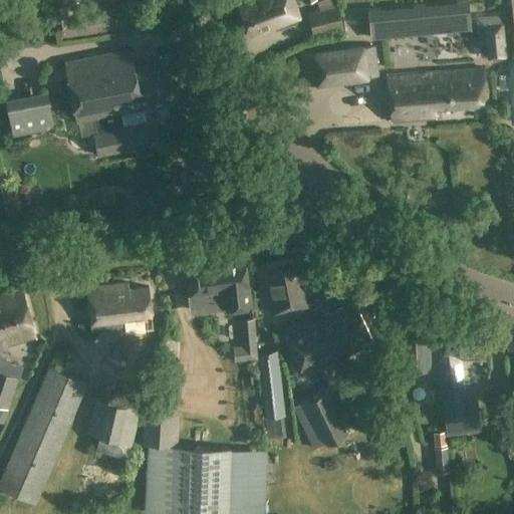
[(304,21),(295,0),(241,0),(237,1),(250,36),(279,25),(280,30),(304,21)]
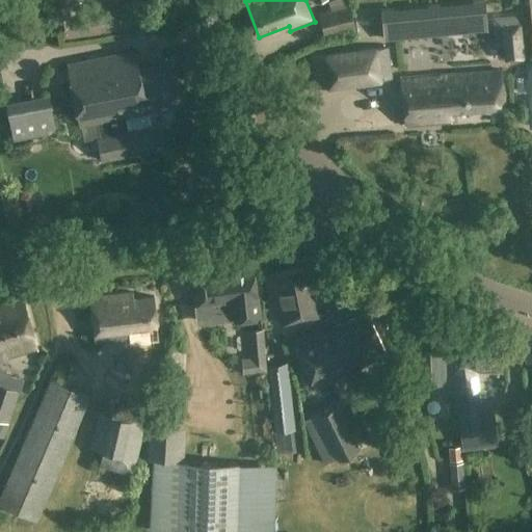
[(387,36),(489,28),(487,1),(384,9),(387,36)]
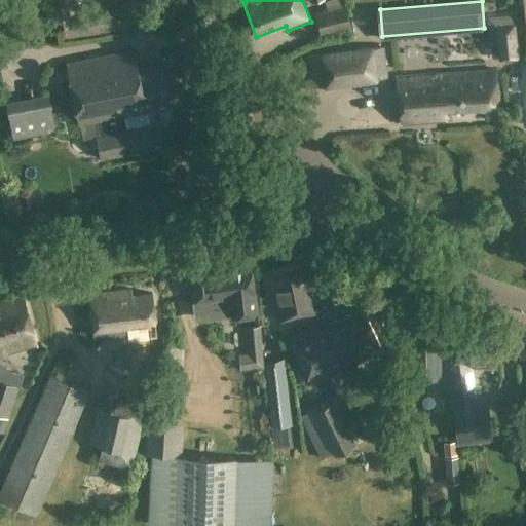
[(351,29),(346,7),(315,13),(321,36),(351,29)]
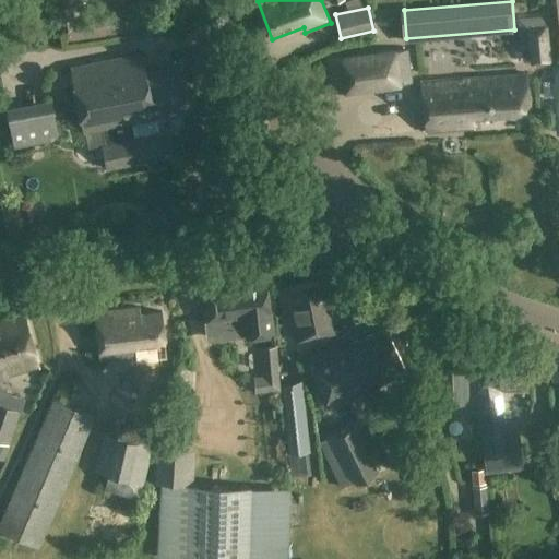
[(545,18),(518,20),(520,47),(547,45),(545,18)]
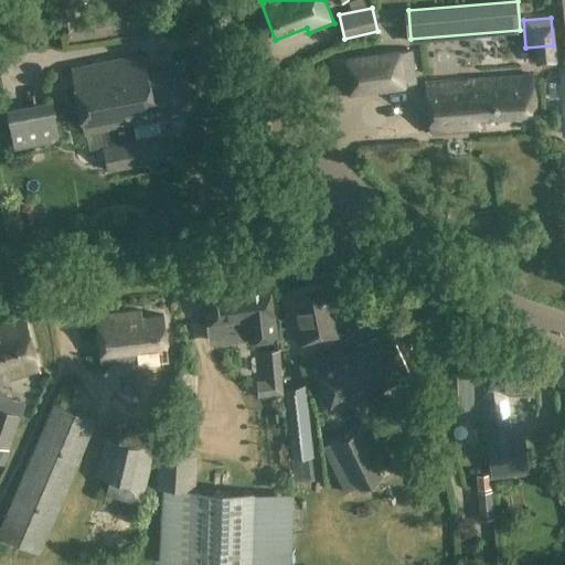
[(415,85),(411,51),(401,52),(401,51),(332,60),(337,95),(348,94),(349,94),(405,86),(415,85)]
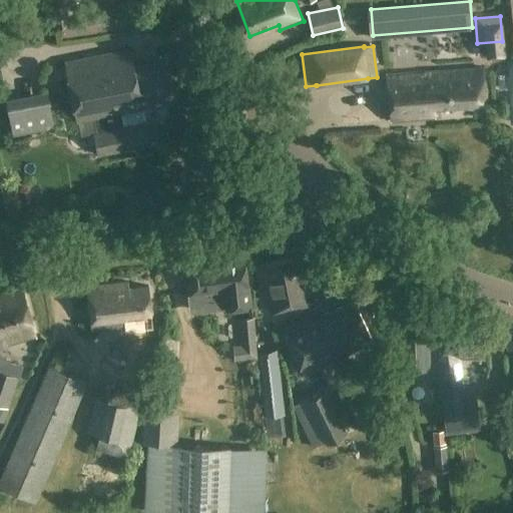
[(134,68),(131,49),(65,62),(77,123),(79,123),(81,135),(93,133),(98,156),(150,146),(145,123),(124,127),(121,115),(143,110),(142,106),(173,100),(165,62),(134,68)]
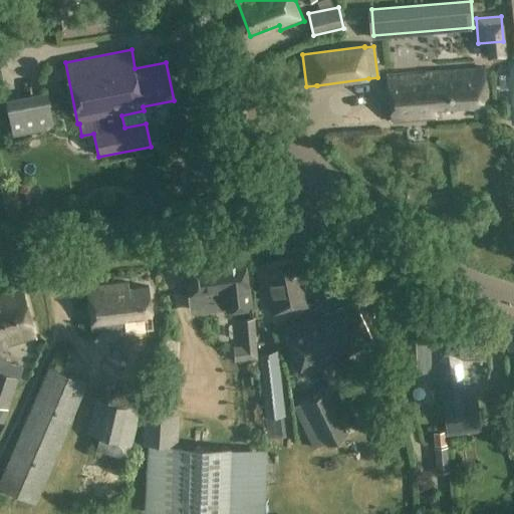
[(488,105),(485,68),(435,73),(434,71),(390,74),(393,123),(438,120),(437,109),(488,105)]
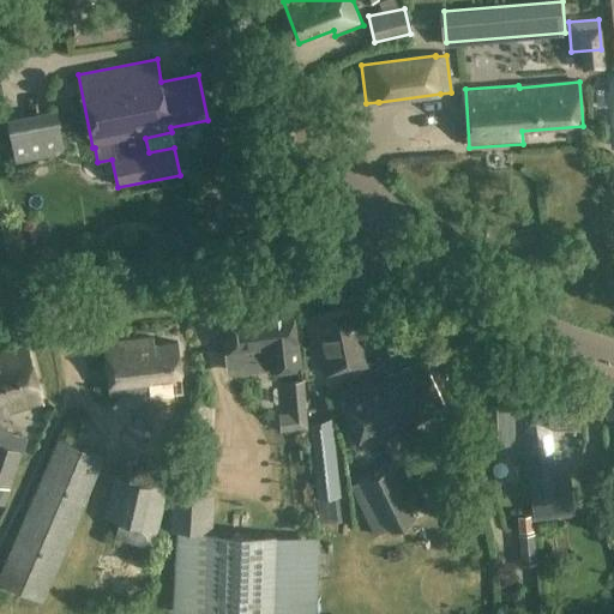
[(65,155),(56,110),(6,120),(14,164),(65,155)]
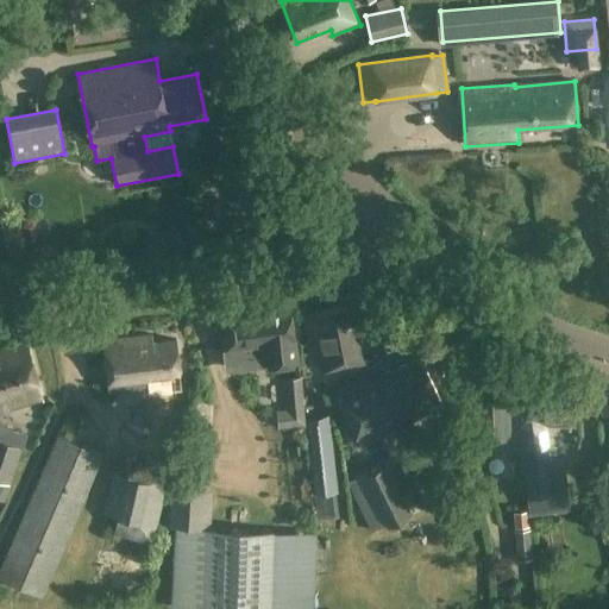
[(364,364),(352,306),(309,315),(321,372),(364,364)]
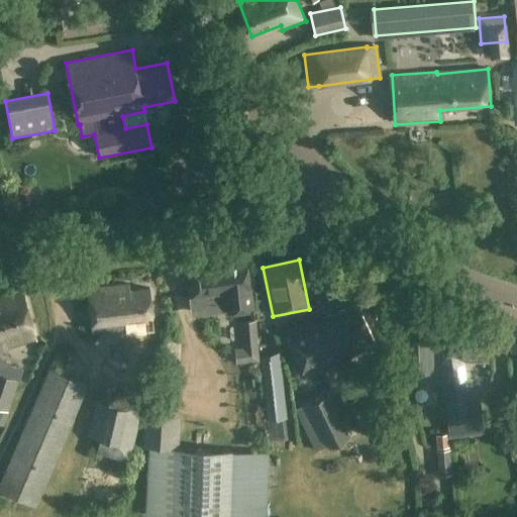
[(249,288),(246,262),(186,270),(189,298),(192,317),(229,312),(253,309),(250,288),(249,288)]
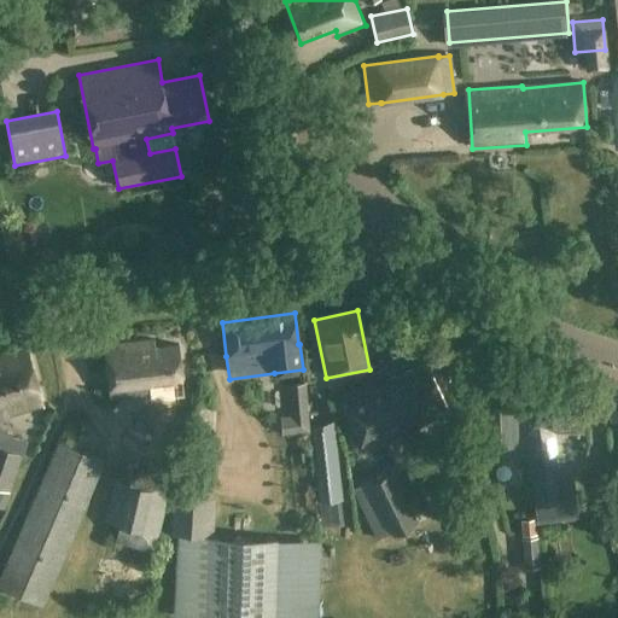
[(153,394),(153,401),(185,397),(179,345),(155,348),(155,339),(105,345),(109,379),(94,382),(97,401),(110,398),(153,394)]
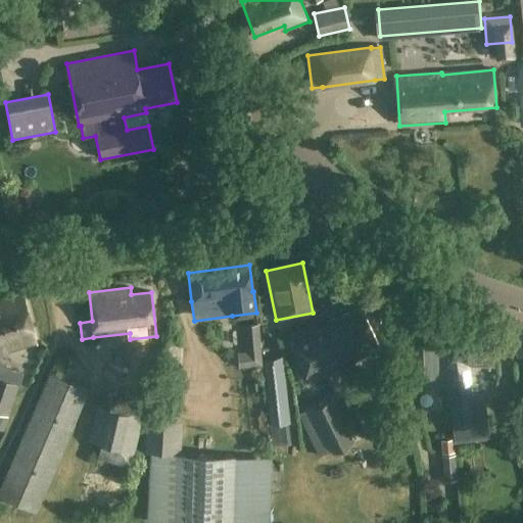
[(0,354),(38,344),(22,290),(0,296),(0,354)]
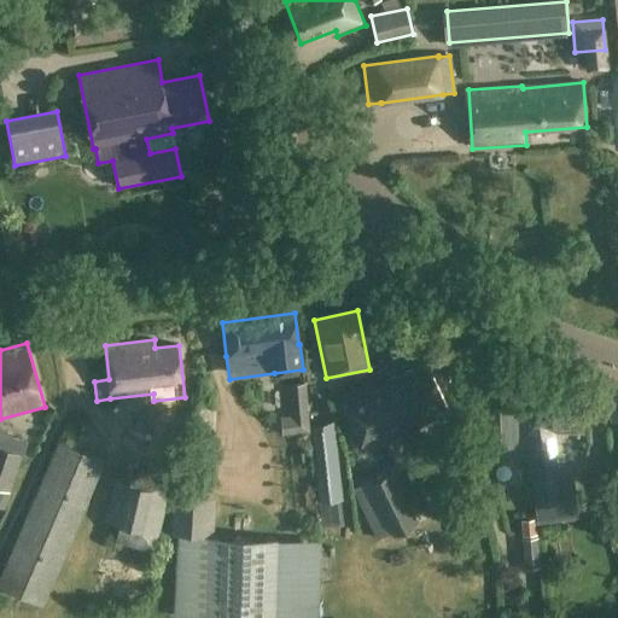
[(449,412),(426,365),(384,384),(382,380),(342,398),(368,453),(419,430),(418,426),(449,412)]
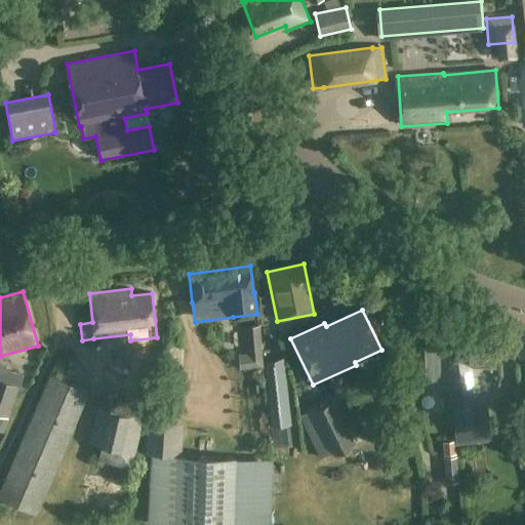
[(263,368),(258,325),(245,327),(248,355),(238,356),(240,370),(263,368)]
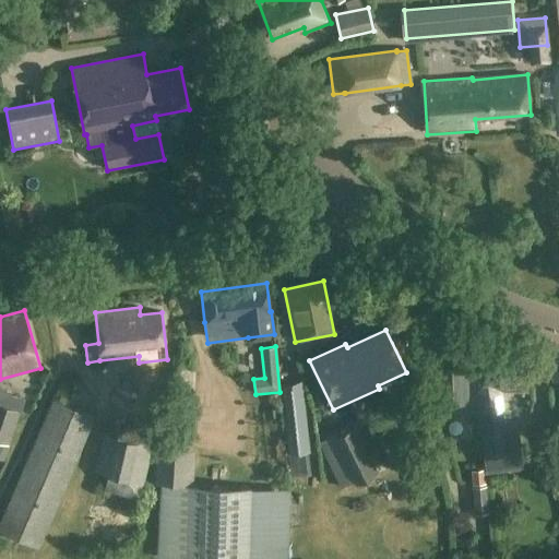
[(527,357),(485,356),(485,387),(477,397),(486,467),(510,465),(502,401),(498,401),(497,389),(526,389),(527,357)]
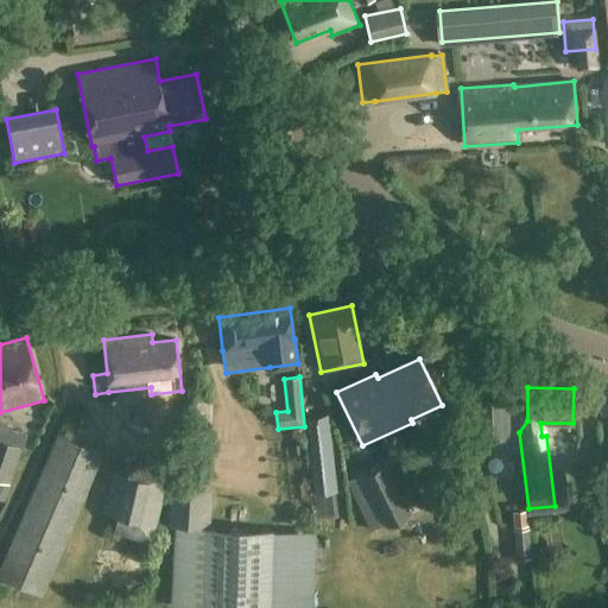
[(508,434),(507,392),(475,393),(476,435),(480,450),(513,449),(513,434),(508,434)]
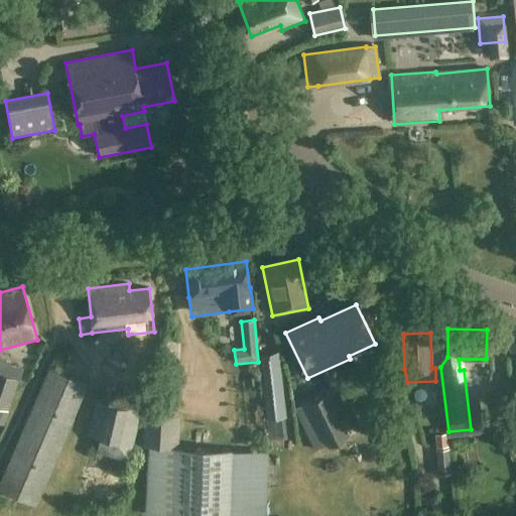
[(102,362),(121,357),(114,335),(96,340),(102,362)]
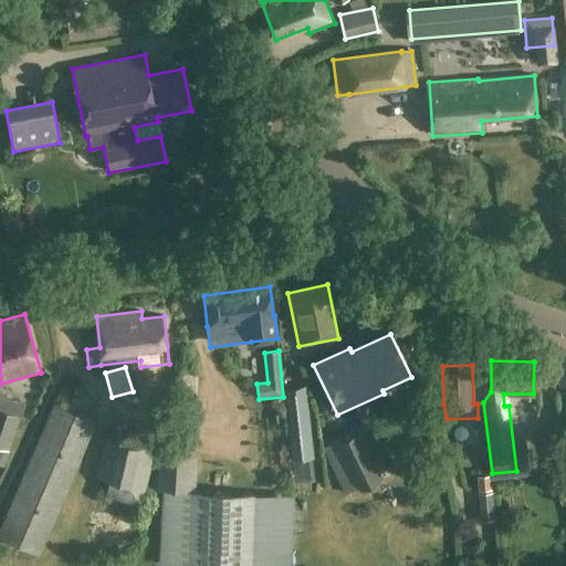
[(168,388),(143,383),(135,419),(160,425),(168,388)]
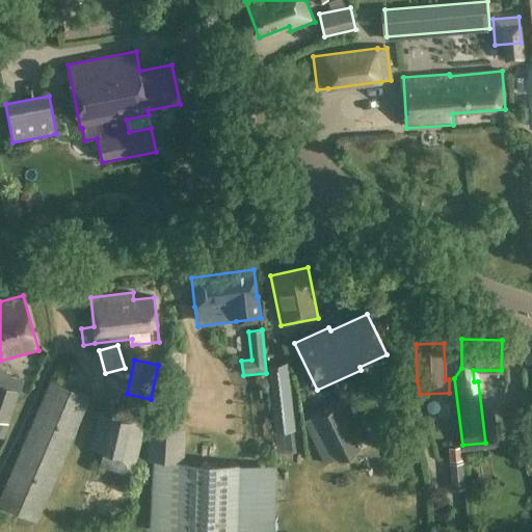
[(294,430),(288,365),(268,367),(275,432),(294,430)]
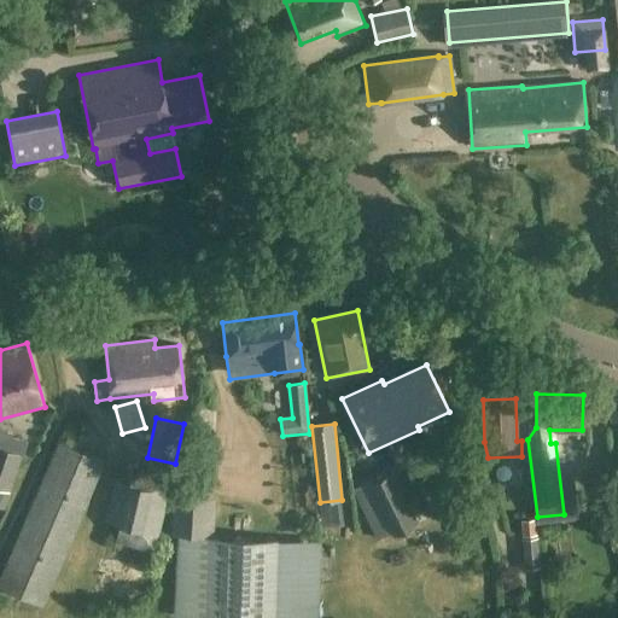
[(104,461),(59,442),(0,579),(0,588),(42,606),(104,461)]
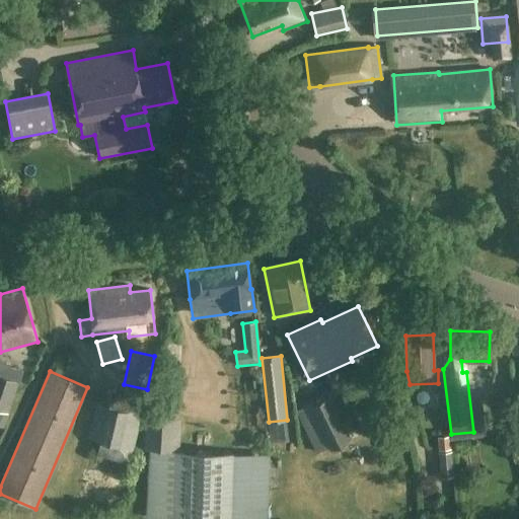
[(18,383),(0,376),(0,428),(3,429),(18,383)]
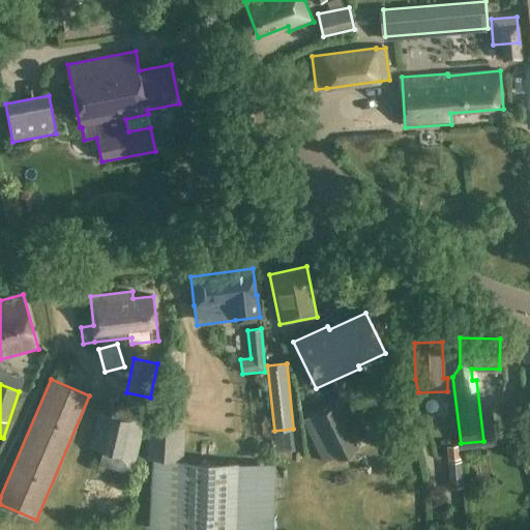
[(184,388),(155,387),(154,425),(149,425),(148,462),(153,462),(151,529),(162,529),(235,529),(238,465),(184,463),(185,428),(182,428),(184,388)]
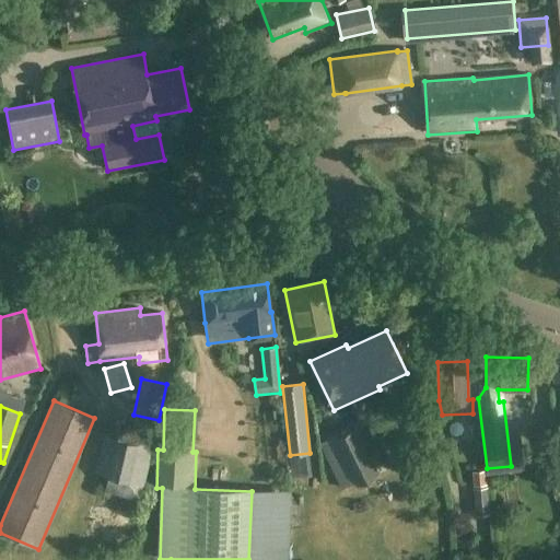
[(155,434),(121,424),(118,438),(107,434),(96,473),(108,476),(104,491),(139,500),(155,434)]
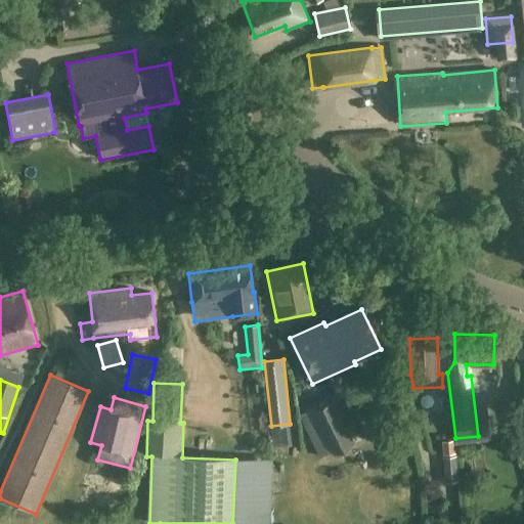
[(353,442),(334,400),(299,417),(319,459),(353,442)]
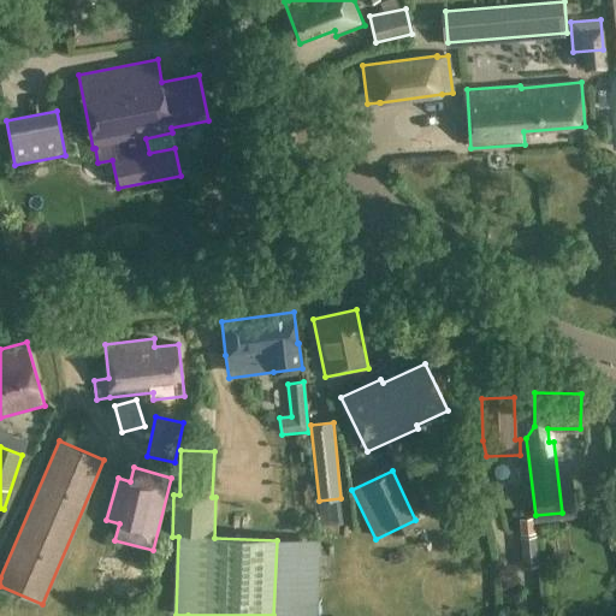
[(526,520),(529,567),(545,566),(542,519),(526,520)]
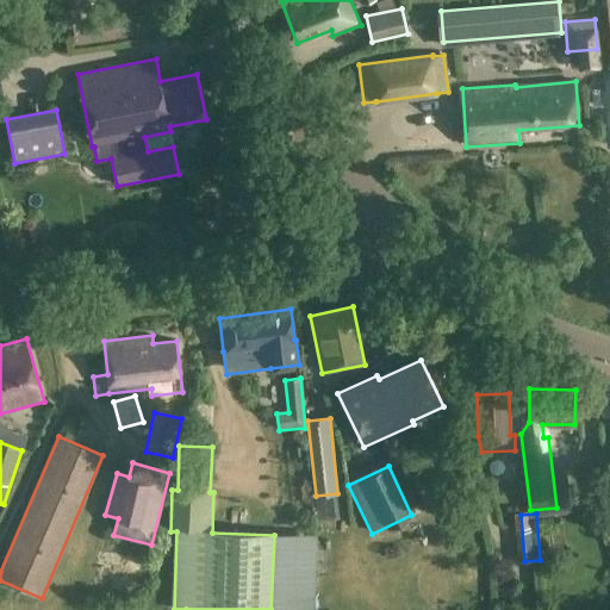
[(147,562),(100,552),(93,585),(138,596),(147,562)]
